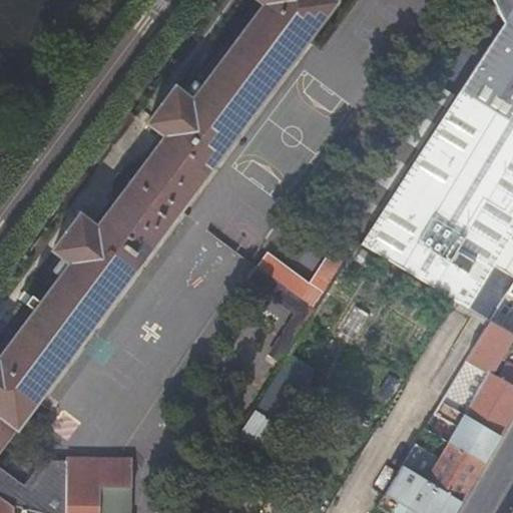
[(0,512),(133,512),(134,458),(69,458),(69,461),(43,461),(25,486),(0,466),(0,451),(336,0),(255,0),(263,5),(200,88),(193,83),(183,96),(174,89),(148,124),(164,136),(128,184),(96,228),(79,215),(53,250),(63,259),(53,271),(61,277),(0,357),(0,512)]
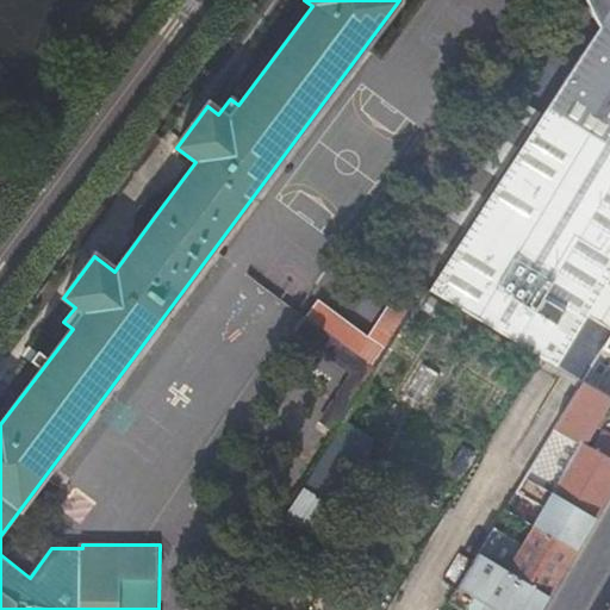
[(609,0),(583,0),(597,29),(428,291),(584,383),(595,365),(604,348),(609,337),(609,325),(586,311),(609,272),(609,0)]
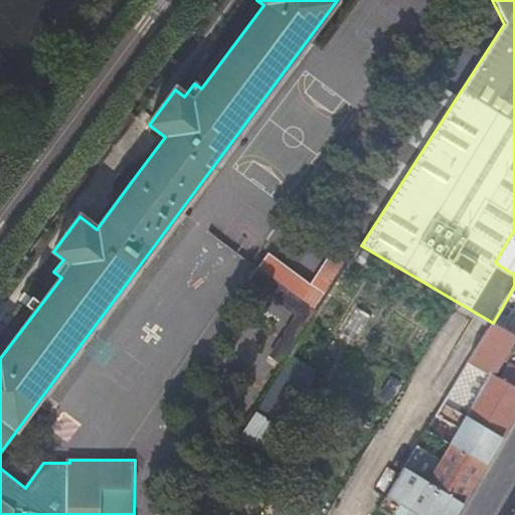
[(0,164),(14,145),(0,135),(0,164)]
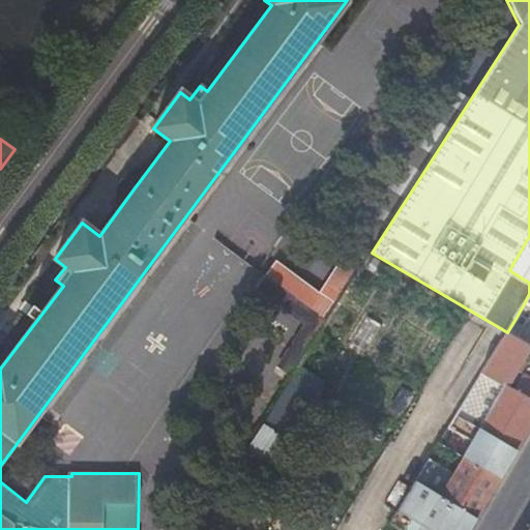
[(291,378),(372,253),(355,242),(318,298),(271,267),(265,276),(255,293),(301,324),(274,366),(291,378)]
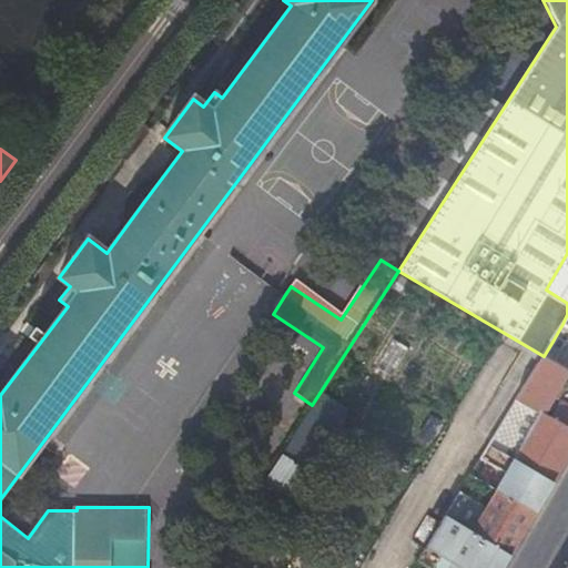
[(567,429),(567,405),(554,396),(567,371),(567,369),(545,356),(518,401),(567,429)]
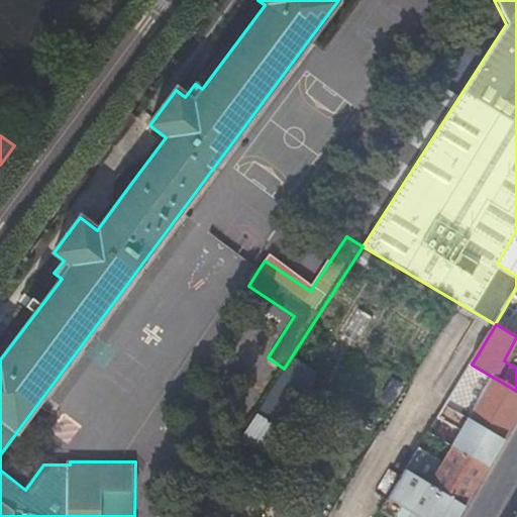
[(516,415),(516,391),(472,365),(439,418),(461,432),(455,441),(433,428),(429,433),(452,447),(453,446),(488,467),(501,442),(513,422),(516,415)]
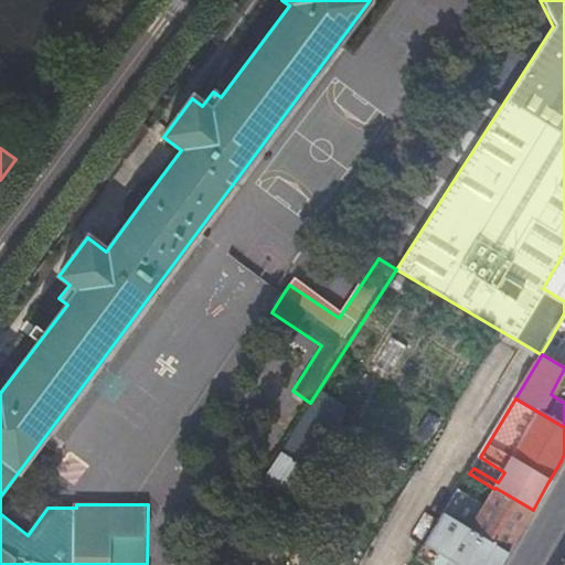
[(330,465),(299,449),(269,499),(299,515),(330,465)]
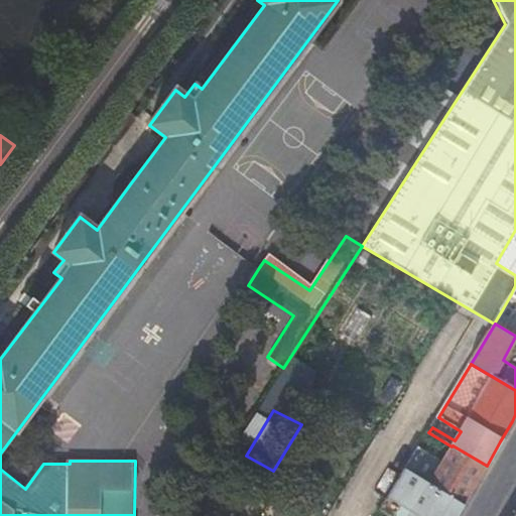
[(461,431),(438,417),(432,427),(455,440),(461,431)]
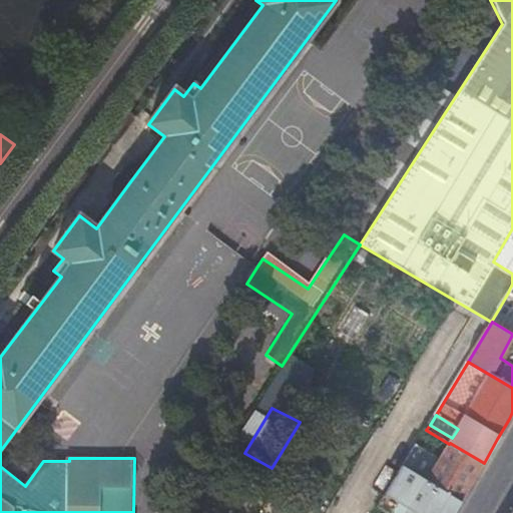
[(449,444),(426,430),(403,469),(417,477),(423,468),(431,473),(449,444)]
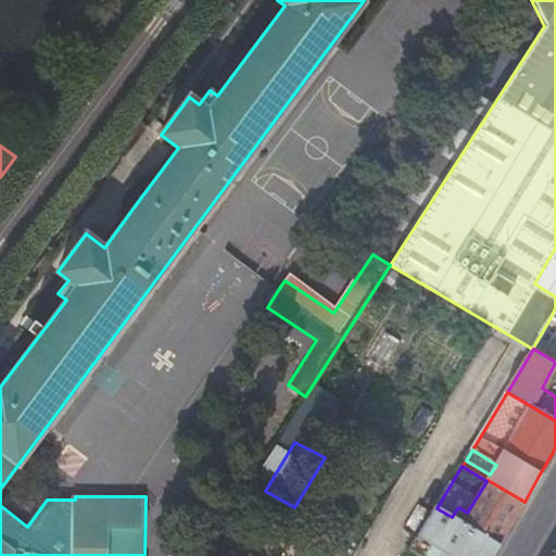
[(488,480),(487,481),(467,513),(458,507),(452,517),(498,545),(525,502),(488,480)]
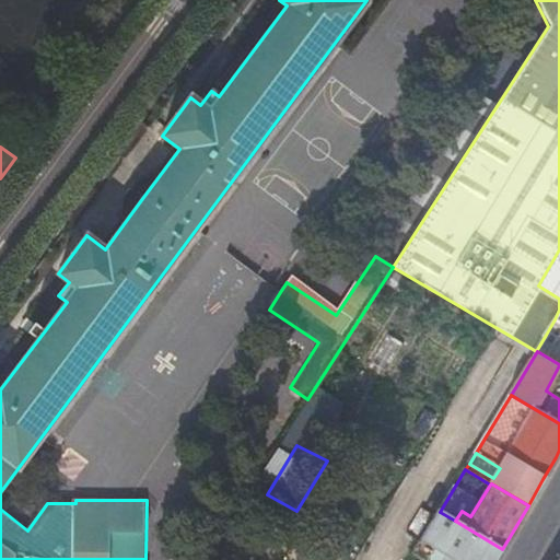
[(455,521),(440,512),(413,556),(419,559),(429,559),(435,549),(454,559),(496,559),(502,549),(455,521)]
